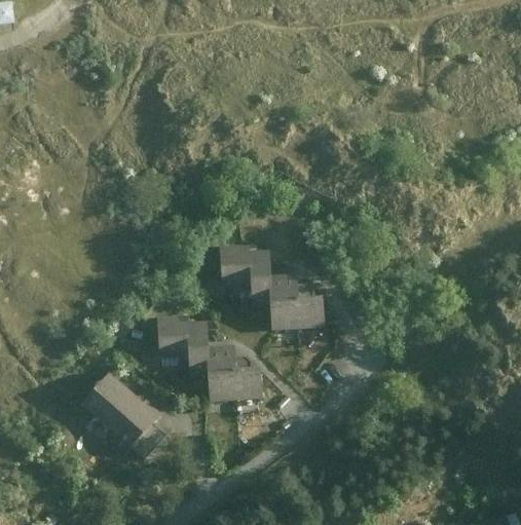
[(17,20),(15,1),(0,3),(2,22),(17,20)]
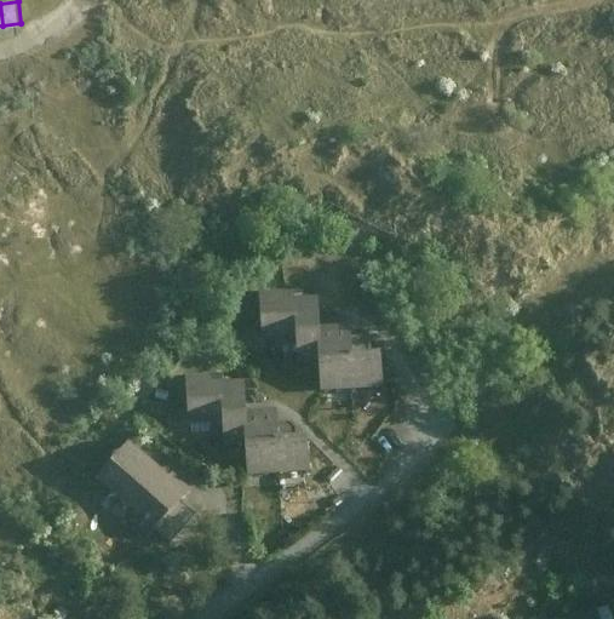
[(315,288),(258,290),(258,333),(293,333),(293,353),(316,353),(316,339),(315,288)]
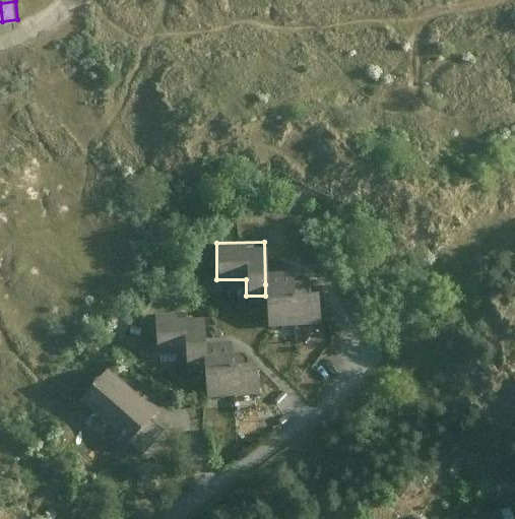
[(265,284),(265,296),(265,325),(315,325),(315,284),(265,284)]
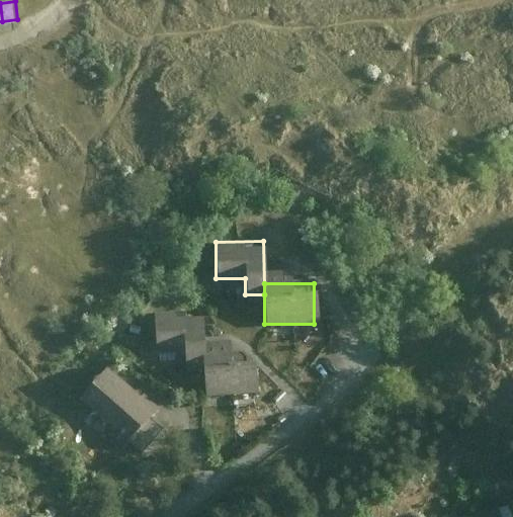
[(177,310),(156,310),(157,352),(184,351),(185,371),(206,370),(205,345),(204,317),(177,318),(177,310)]
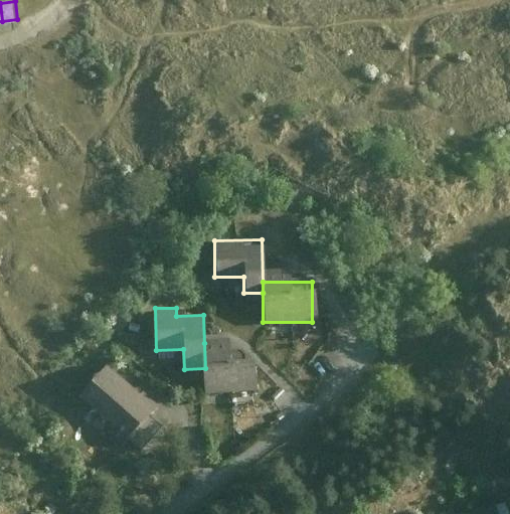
[(228,342),(204,343),(205,368),(206,391),(250,389),(249,355),(229,356),(228,342)]
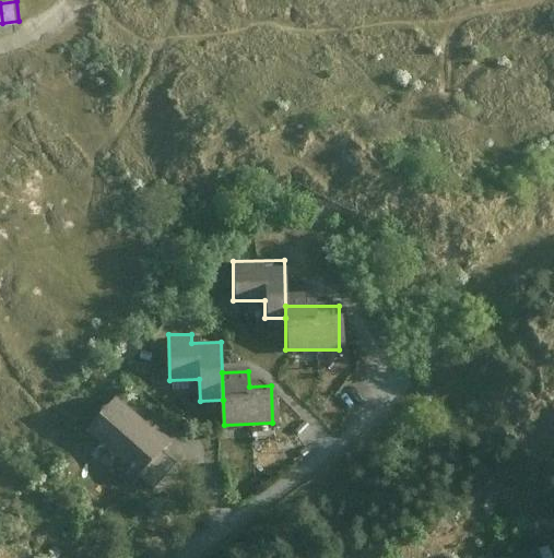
[(121,395),(89,432),(137,476),(139,473),(162,448),(169,439),(121,395)]
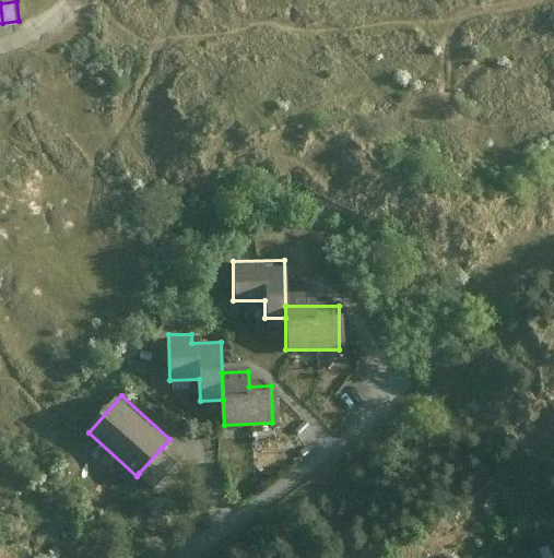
[(180,464),(162,448),(139,473),(157,488),(180,464)]
